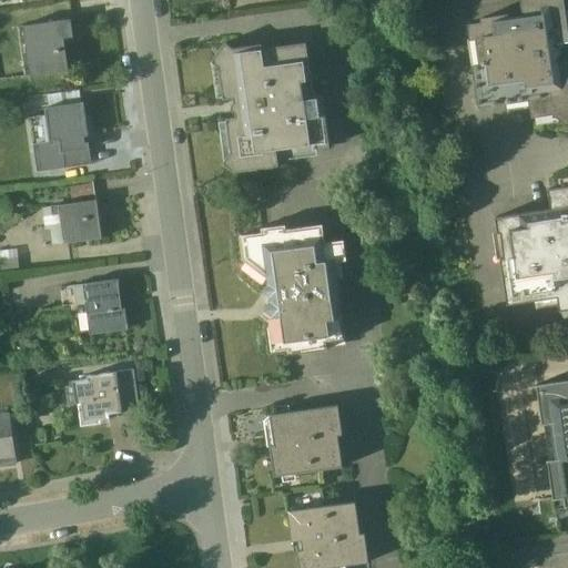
[(536,119),(537,125),(561,123),(564,124),(567,118),(567,87),(565,61),(554,62),(560,52),(551,44),(567,41),(561,0),(519,0),(521,17),(509,19),(508,14),(480,19),(480,22),(466,26),(478,109),(506,104),(507,112),(528,109),(530,119),(536,119)]
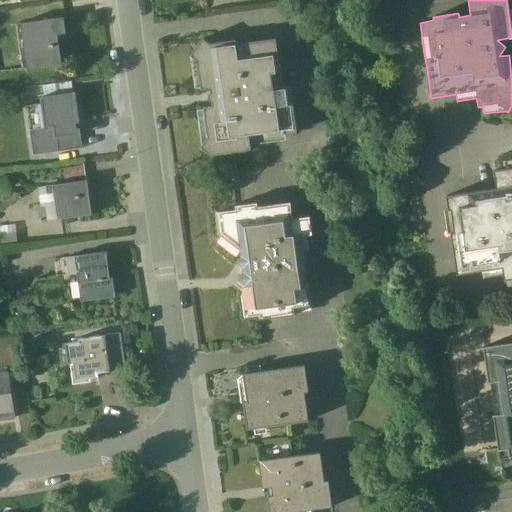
[(15,26),(21,71),(61,64),(57,35),(65,33),(63,17),(15,26)]
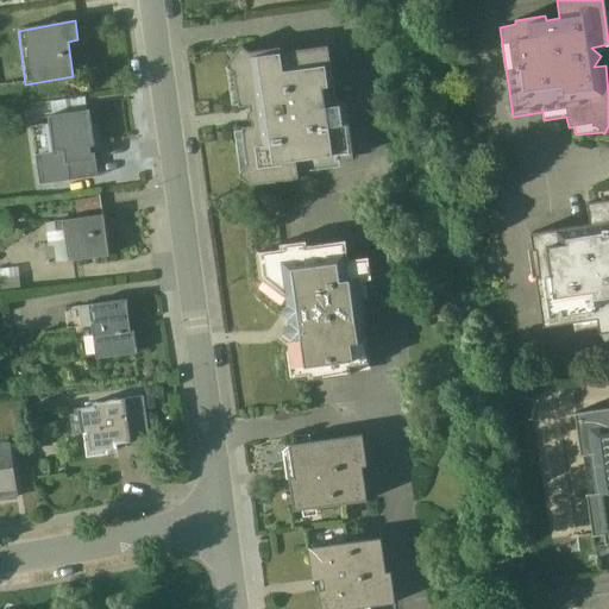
[(238,176),(250,186),(297,180),(297,174),(339,167),(339,162),(353,158),(344,102),(331,105),(330,88),(334,87),(327,46),(281,54),(280,48),(248,52),(240,46),(225,67),(233,73),(238,108),(249,107),(249,111),(246,114),(248,119),(250,123),(250,127),(240,129),(246,165),(238,176)]
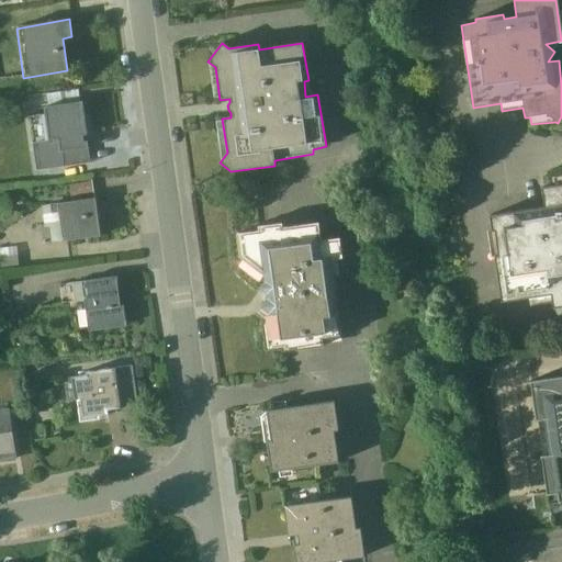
[(89,164),(80,102),(78,102),(76,90),(44,94),(46,107),(43,108),(47,141),(30,143),(34,171),(89,164)]
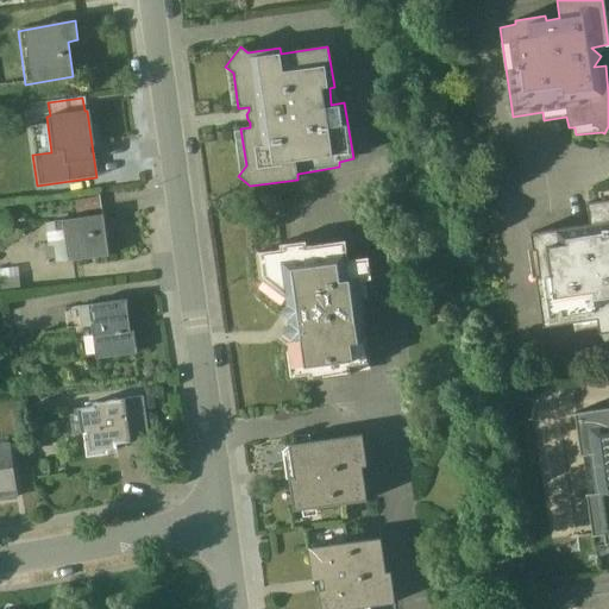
[(74,201),(75,214),(101,211),(99,198),(74,201)]
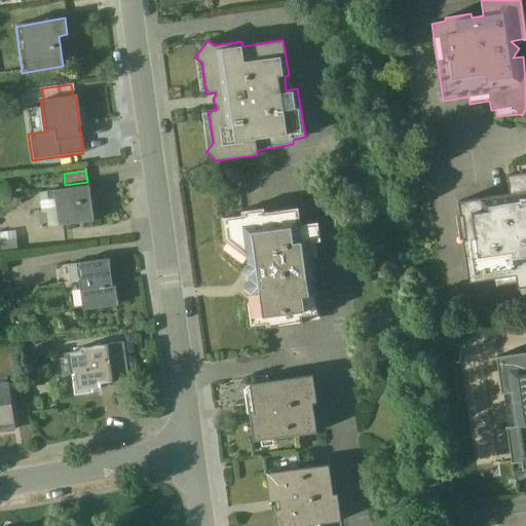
[(525,173),(508,176),(510,194),(458,202),(460,217),(462,217),(465,238),(462,239),(468,284),(495,279),(496,289),(516,286),(517,289),(521,289),(522,295),(525,294),(525,173)]
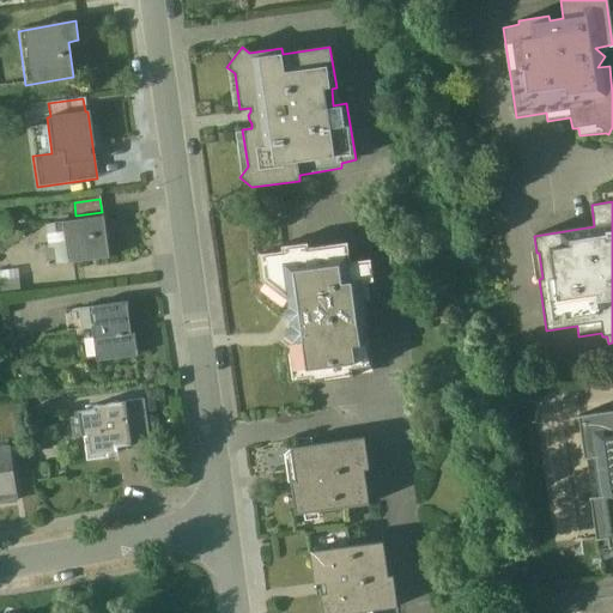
[(103,217),(44,225),(48,249),(54,248),(55,265),(108,258),(103,217)]
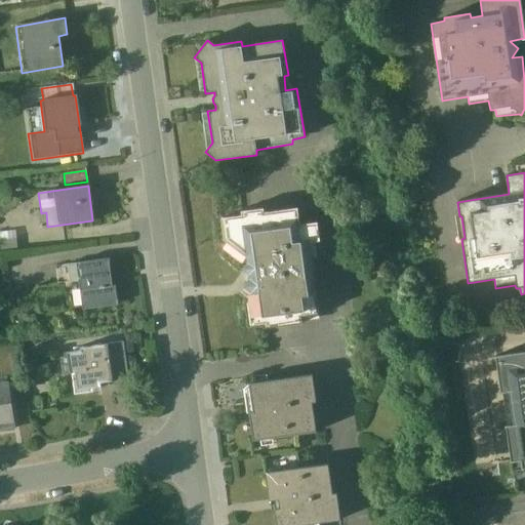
[(241,215),(220,218),(224,240),(227,243),(221,249),(241,264),(245,257),(246,263),(241,270),(247,275),(248,278),(242,286),(243,287),(239,293),(246,298),(244,301),(247,327),(264,325),(264,329),(301,323),(301,317),(317,314),(313,277),(315,277),(310,242),(320,241),(317,223),(300,225),(297,207),(265,212),(264,208),(241,211),(241,215)]
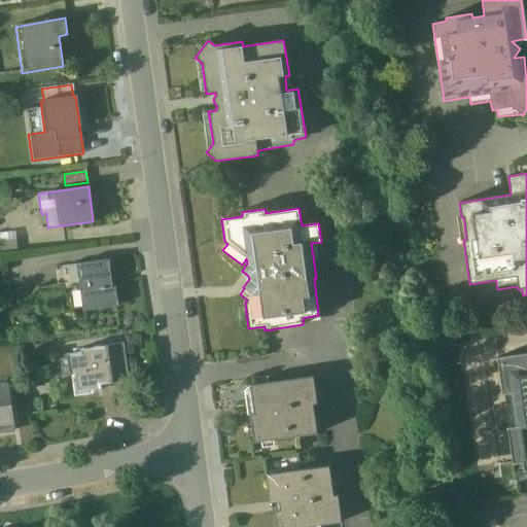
[(14,232),(0,234),(0,251),(16,250),(14,232)]
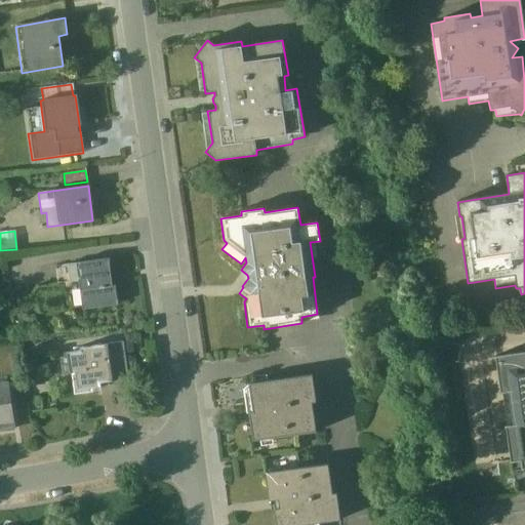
[(108,259),(56,267),(58,284),(79,281),(82,310),(117,306),(114,284),(112,285),(108,259)]
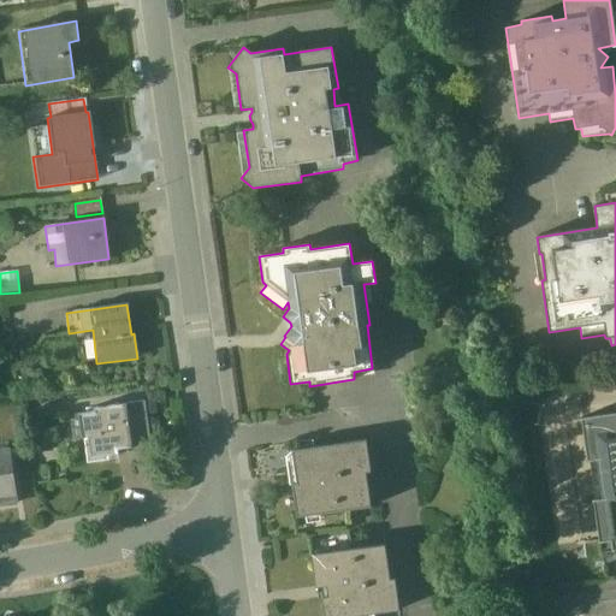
[(78,414),(82,439),(88,438),(90,458),(117,455),(117,449),(132,446),(132,452),(149,450),(143,402),(94,408),(94,412),(78,414)]
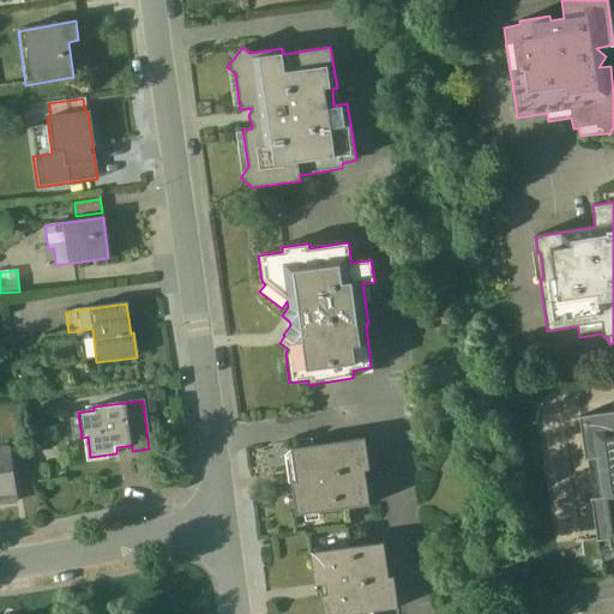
[(596,477),(613,474),(613,410),(577,416),(584,459),(584,461),(594,459),(596,477)]
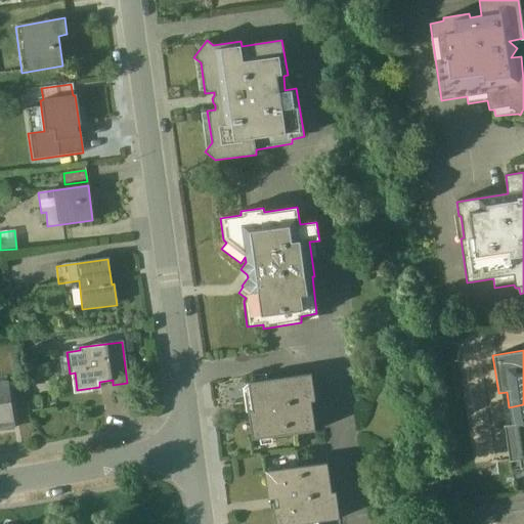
[(314,401),(311,374),(248,383),(252,411),(248,412),(252,440),(315,431),(310,402),(314,401)]
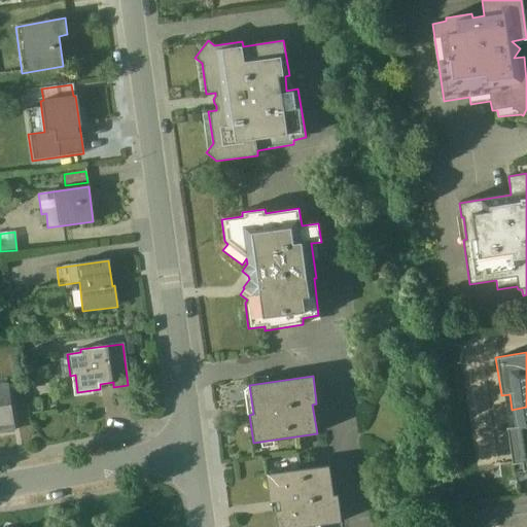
[(0,432),(12,431),(5,384),(0,384),(0,432)]
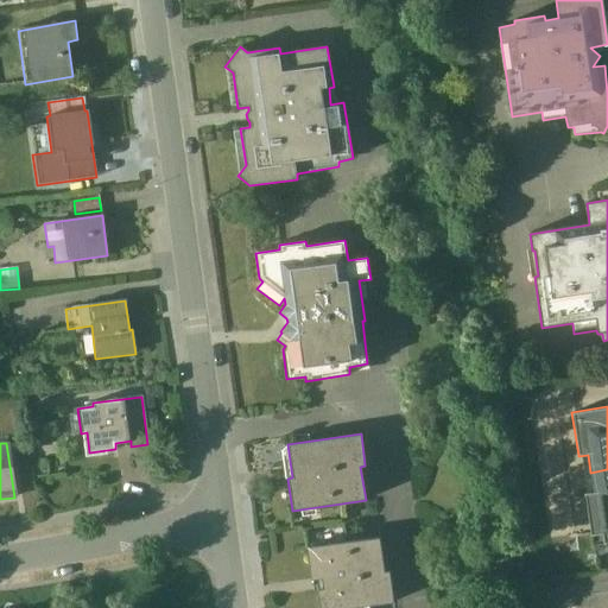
[(607,469),(590,473),(593,492),(584,493),(584,494),(591,545),(607,543),(607,469)]
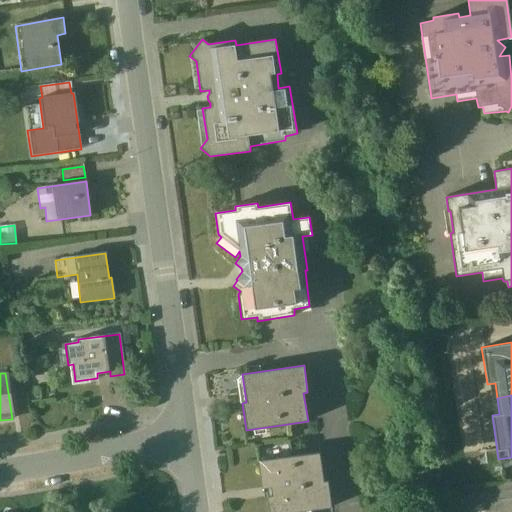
[(268,511),(293,511),(331,507),(327,481),(323,481),(319,453),(257,461),(262,489),(270,488),(272,496),(267,497),(268,511)]
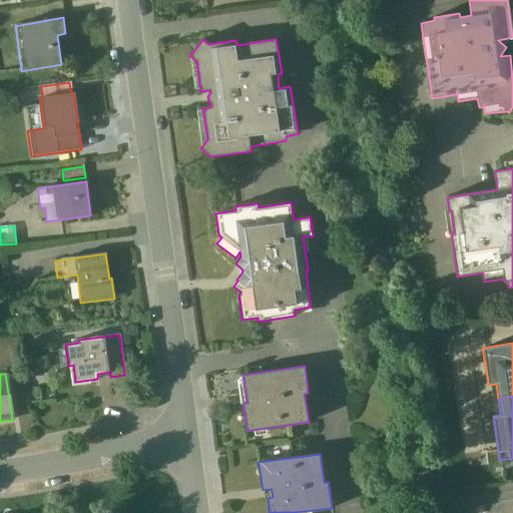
All buildings are outlined.
